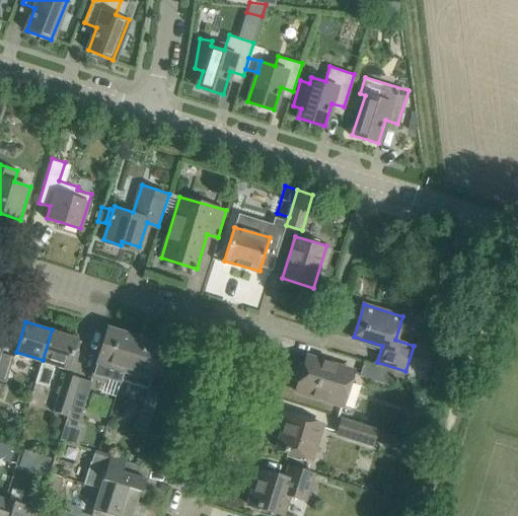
[(0,351),(2,352),(9,328),(0,324),(0,351)]
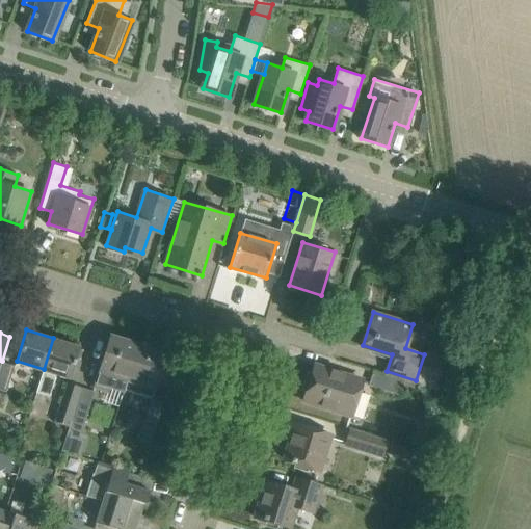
[(110,384),(125,388),(138,343),(111,334),(95,385),(108,389),(110,384)]
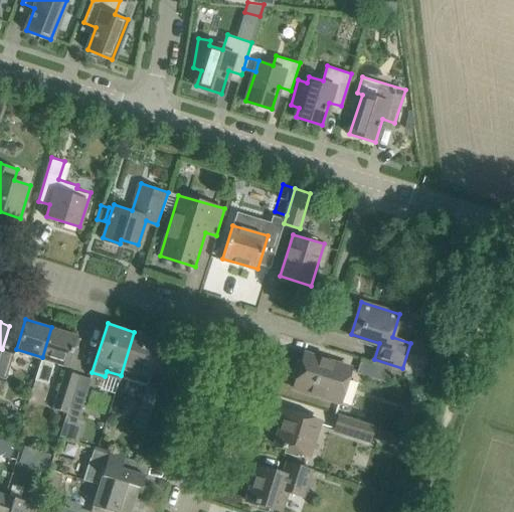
[(55,361),(67,365),(77,335),(51,327),(42,357),(35,377),(48,381),(55,361)]
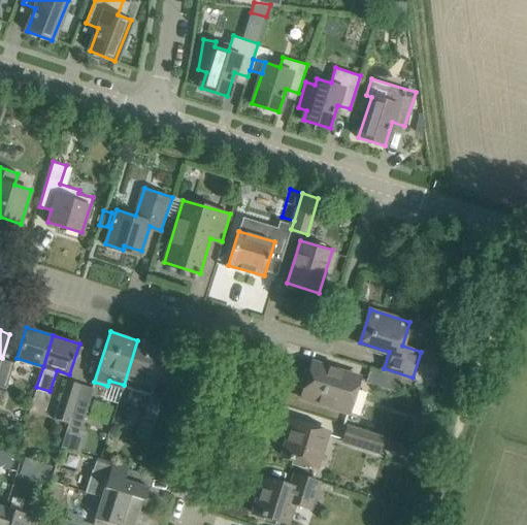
[(138,436),(150,439),(164,393),(153,390),(165,349),(137,340),(124,385),(151,394),(138,436)]
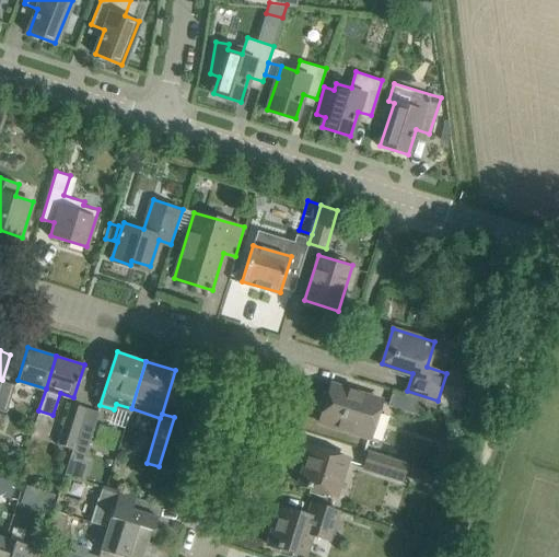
[(0,408),(7,412),(15,384),(2,380),(0,387),(0,408)]
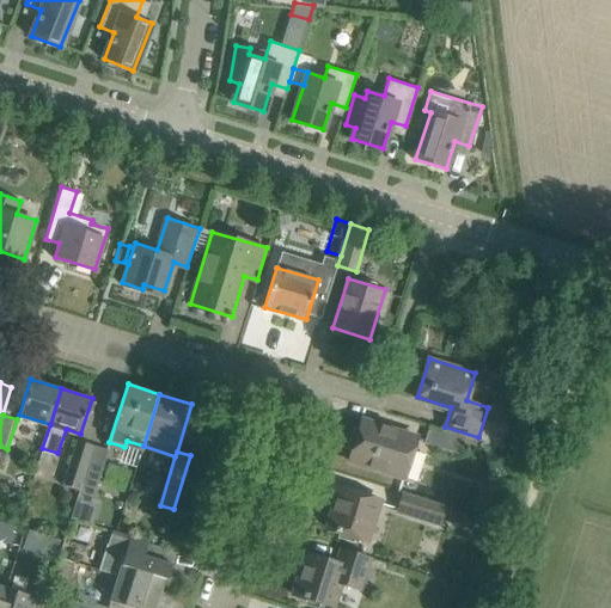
[(362,418),(360,427),(353,424),(346,448),(353,450),(349,459),(404,476),(417,435),(362,418)]
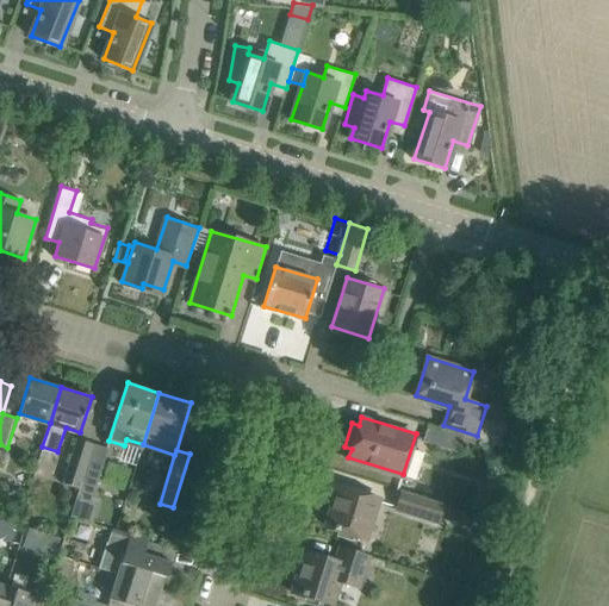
[(465,433),(429,423),(423,439),(460,451),(465,433)]
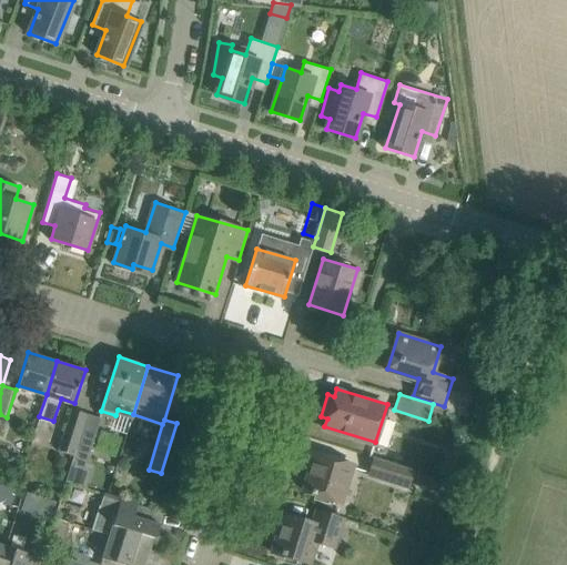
[(78,443),(87,412),(71,407),(62,439),(59,449),(74,453),(78,443)]
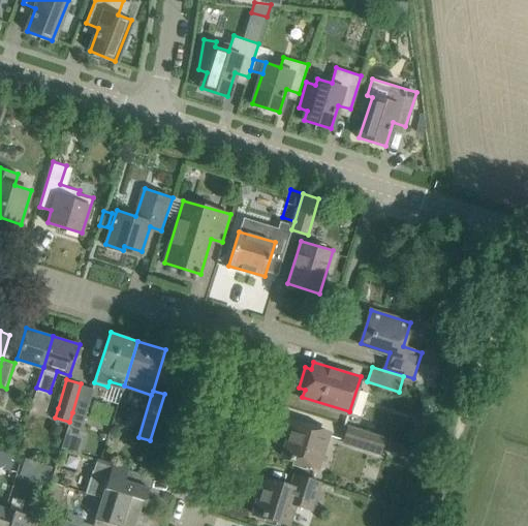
[(89,432),(82,430),(94,389),(81,384),(81,383),(72,412),(69,422),(67,428),(61,445),(82,453),(89,432)]
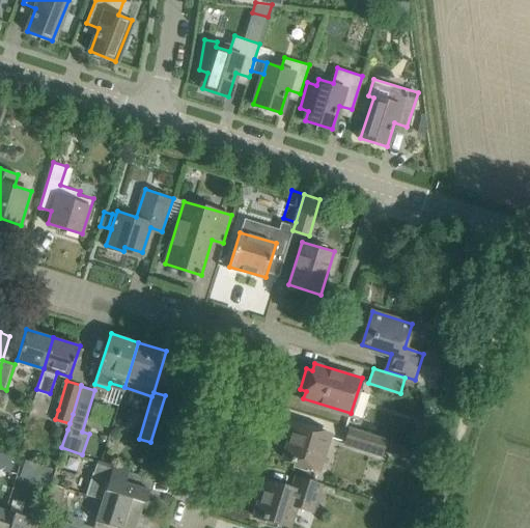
[(329,433),(296,422),(284,457),(318,468),(329,433)]
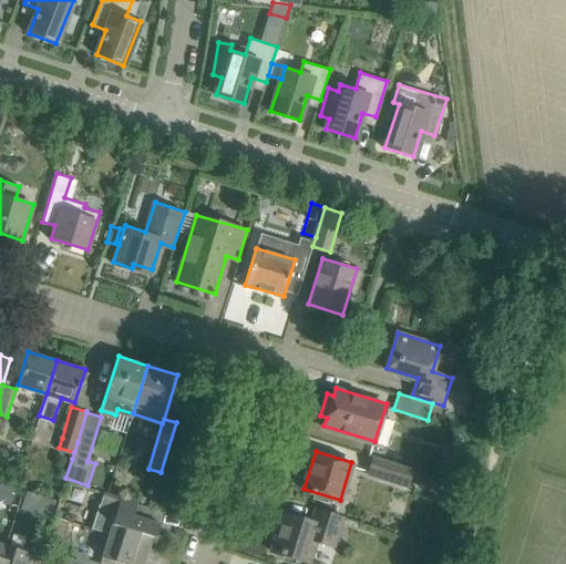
[(408,485),(413,468),(376,455),(369,473),(408,485)]
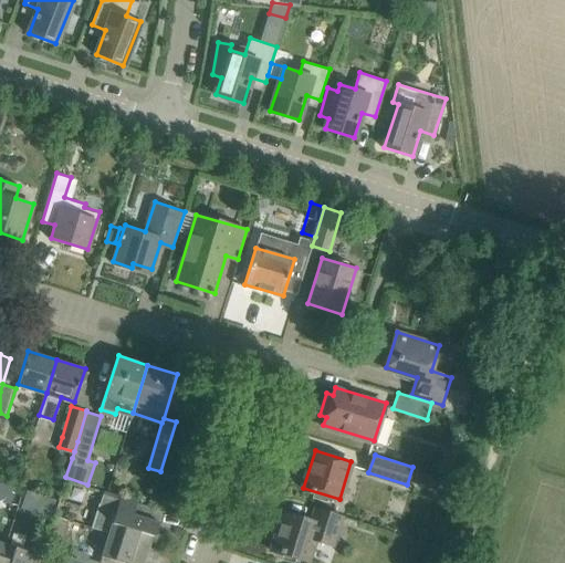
[(53,515),(60,498),(28,486),(21,503),(53,515)]
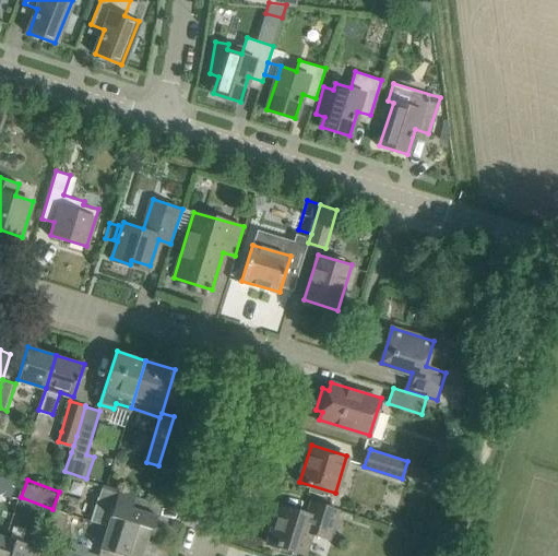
[(91,519),(109,524),(147,536),(151,528),(153,529),(157,515),(132,507),(135,495),(102,484),(91,519)]
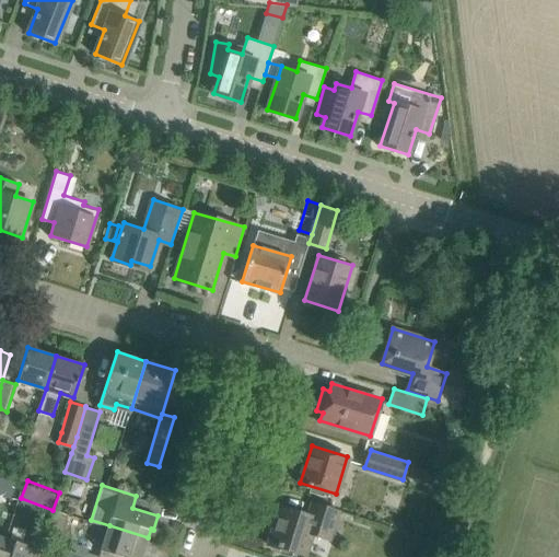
[(280,505),(268,543),(306,555),(313,534),(330,540),(340,510),(311,501),(307,513),(280,505)]
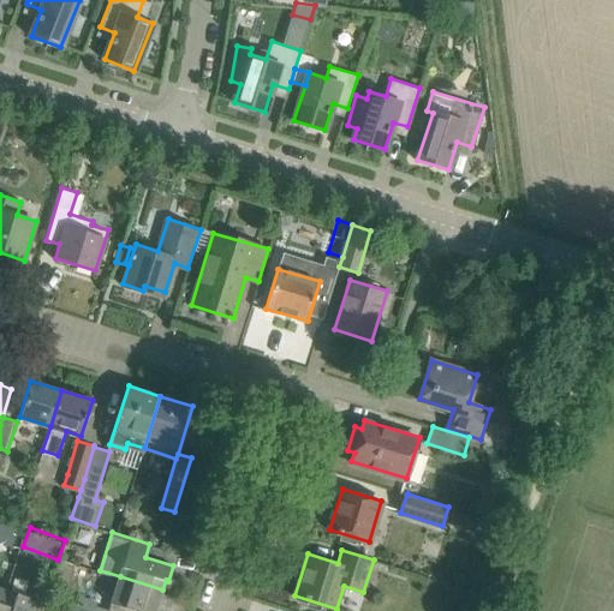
[(155,610),(162,589),(120,576),(111,607),(108,610),(97,610),(89,609),(95,610),(127,610),(129,607),(138,610),(155,610)]
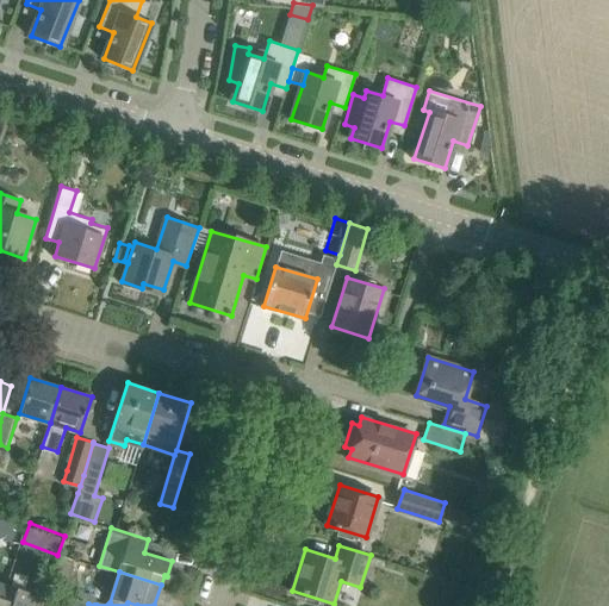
[(41,605),(44,595),(6,583),(0,604),(0,605),(41,605)]
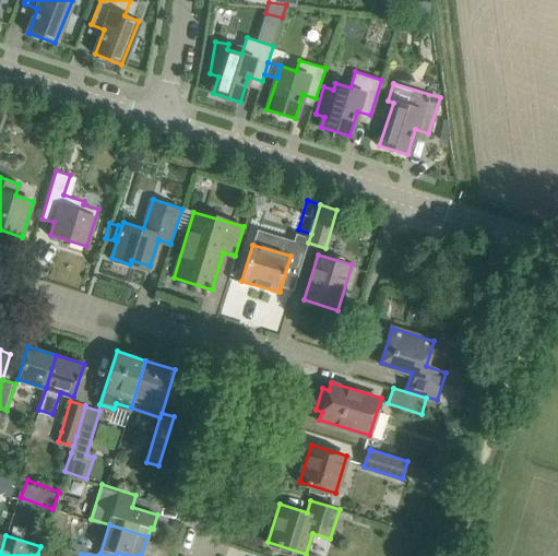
[(72,539),(69,549),(81,554),(88,555),(98,555),(101,553),(91,549),(92,545),(72,539)]
